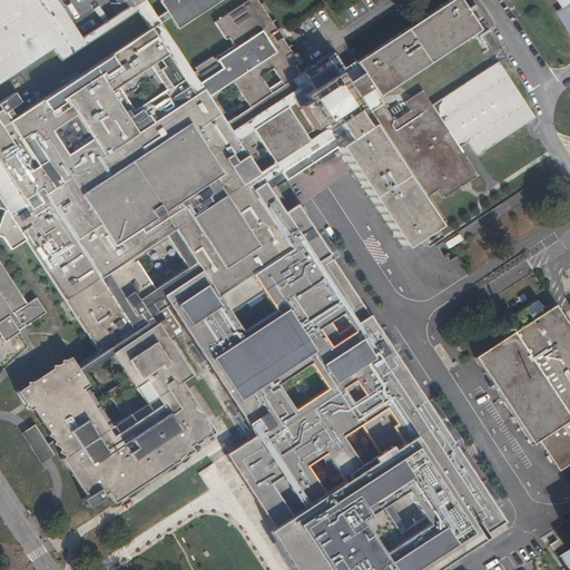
[(2,115),(20,102),(15,94),(0,102),(0,128),(5,136),(0,138),(0,153),(10,168),(30,156),(48,184),(22,200),(27,206),(10,216),(99,352),(150,317),(169,304),(206,279),(213,290),(263,256),(248,236),(284,213),(269,192),(336,148),(345,160),(404,248),(416,239),(432,231),(438,226),(421,202),(438,192),(443,199),(478,176),(459,148),(432,106),(422,91),(404,102),(410,111),(393,121),(376,97),(479,30),(465,9),(458,0),(450,0),(354,62),(362,75),(353,80),(344,86),(341,79),(336,72),(334,74),(326,61),(324,59),(301,74),(295,67),(300,64),(282,37),(276,41),(272,35),(277,31),(256,0),(251,0),(215,23),(226,41),(228,39),(234,47),(214,60),(212,57),(195,68),(196,71),(192,74),(158,23),(154,17),(143,0),(108,0),(110,2),(114,3),(118,0),(124,0),(129,8),(135,3),(139,11),(150,28),(8,123),(2,115)]
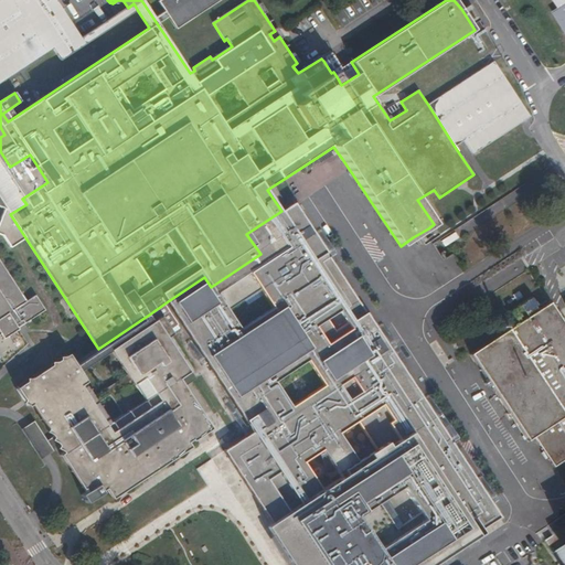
[(67,17),(55,0),(0,0),(0,85),(53,50),(62,62),(138,11),(134,3),(128,8),(81,38),(67,17)]
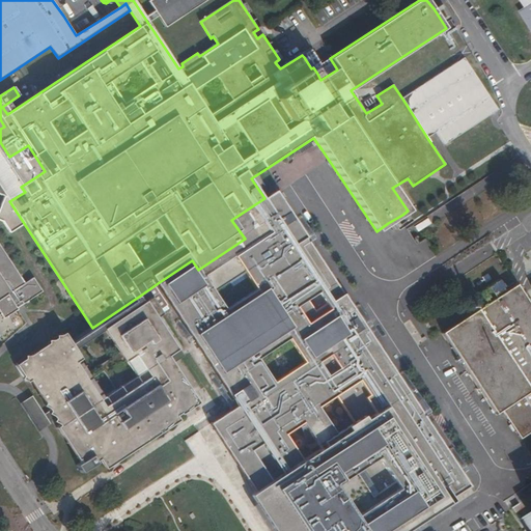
[(148,0),(155,8),(143,16),(147,22),(159,15),(166,26),(204,0),(148,0)]
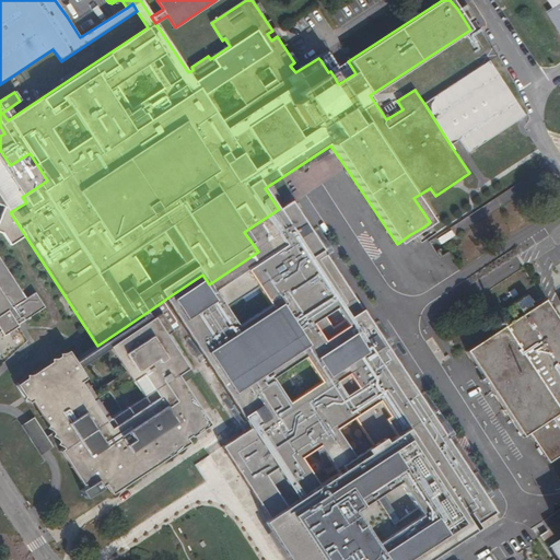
[(559,0),(550,0),(555,7),(549,11),(559,26),(559,0)]
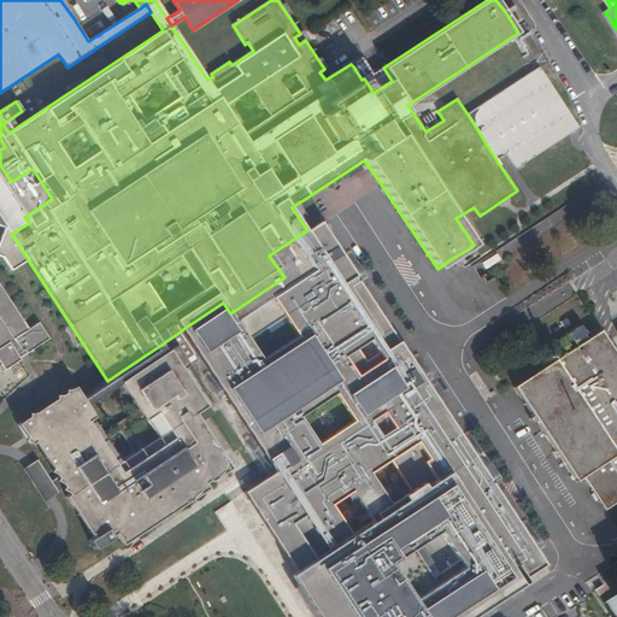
[(510,6),(504,10),(518,33),(523,39),(529,35),(510,6)]
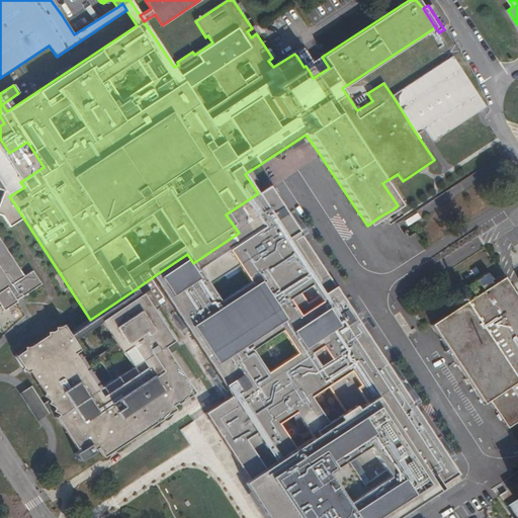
[(306,49),(296,56),(304,67),(306,66),(310,72),(318,67),(321,73),(329,68),(322,57),(315,62),(306,49)]
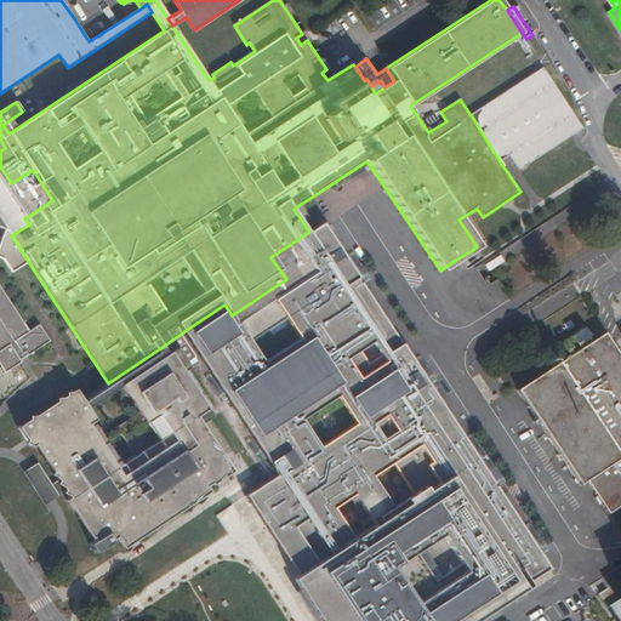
[(542,68),(471,115),(500,161),(510,154),(519,170),(581,129),(542,68)]
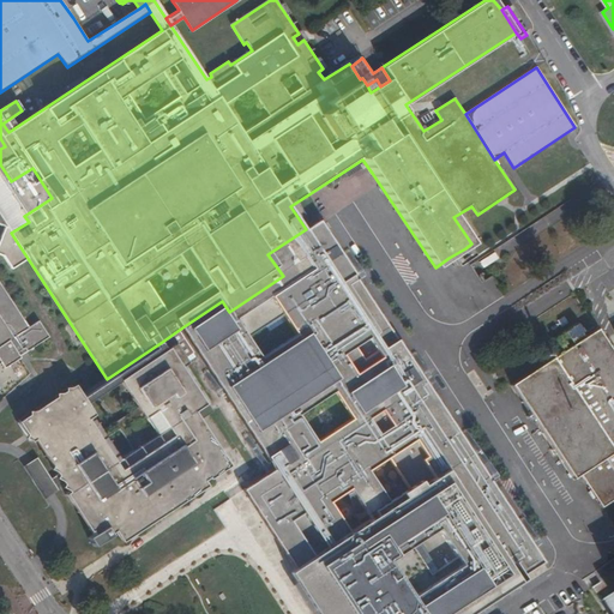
[(371,92),(380,86),(377,79),(367,85),(371,92)]
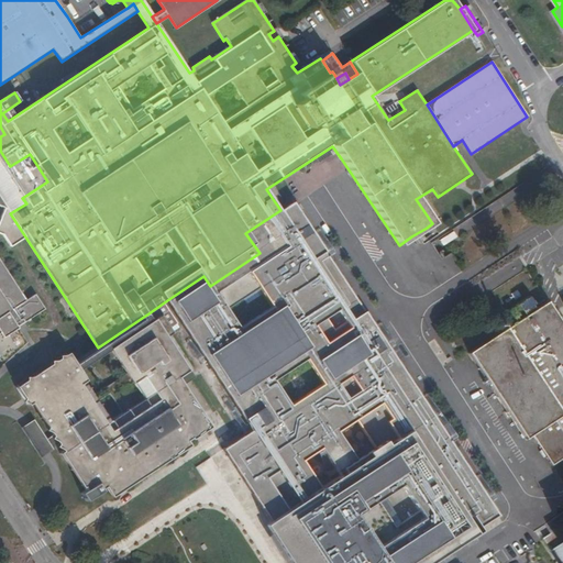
[(22,198),(0,163),(0,206),(1,207),(7,209),(10,213),(26,203),(22,198)]
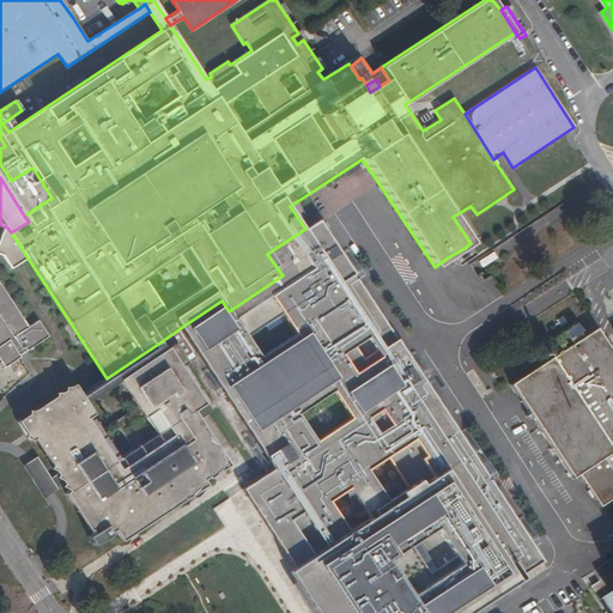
[(222,301),(182,327),(199,352),(279,474),(247,496),(260,515),(314,596),(327,588),(344,612),(341,612),(455,612),(449,604),(483,581),(491,594),(542,560),(319,220),(305,229),(267,254),(283,275),(229,311),(222,301)]
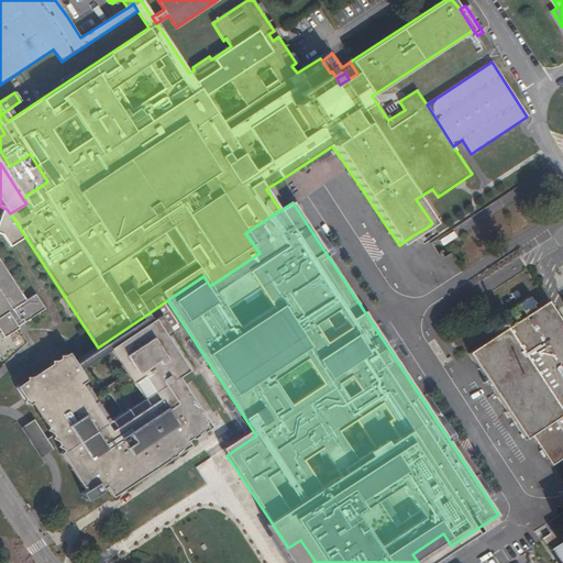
[(431,234),(427,228),(411,236),(416,244),(431,234)]
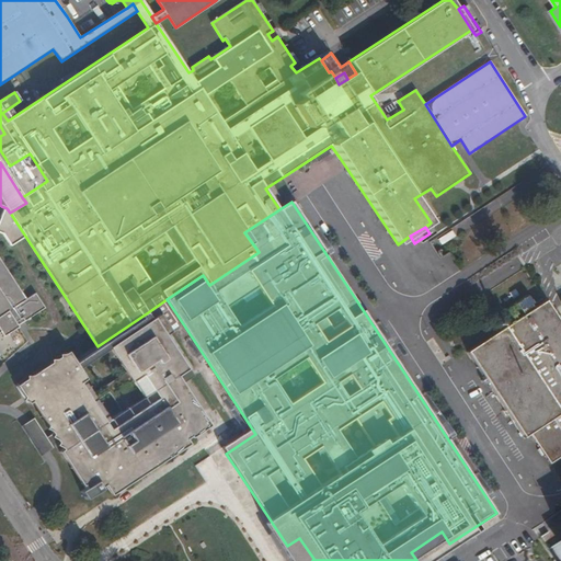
[(25,299),(0,260),(0,331),(0,332),(3,336),(19,327),(18,325),(44,308),(35,293),(25,299)]
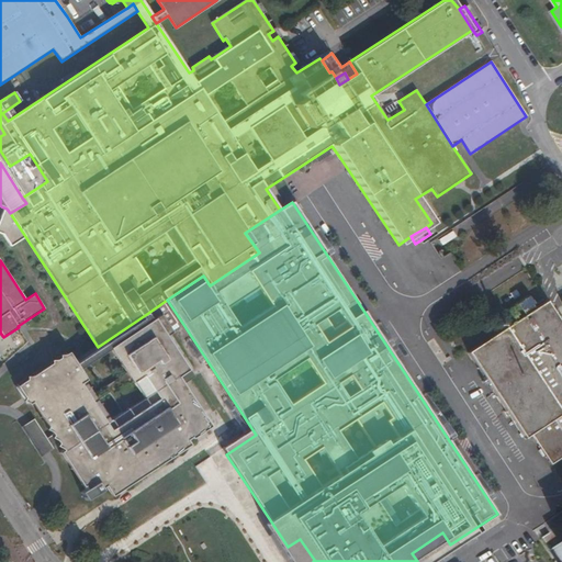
[(561,458),(561,324),(547,302),(530,313),(527,307),(532,303),(528,296),(506,310),(510,317),(516,314),(520,319),(513,324),(469,352),(525,439),(531,435),(551,465),(561,458)]
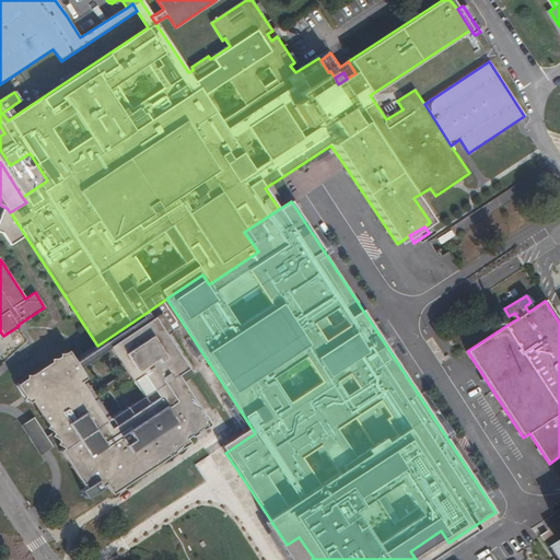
[(166,299),(148,312),(97,346),(71,363),(66,354),(13,388),(25,407),(27,406),(48,438),(43,441),(30,422),(27,423),(15,431),(36,461),(46,454),(50,452),(47,448),(53,444),(59,453),(56,455),(79,489),(81,487),(78,494),(82,502),(98,491),(96,489),(102,486),(109,497),(187,445),(186,443),(190,440),(193,442),(212,429),(203,417),(213,410),(166,339),(173,335),(170,330),(182,322),(166,299)]
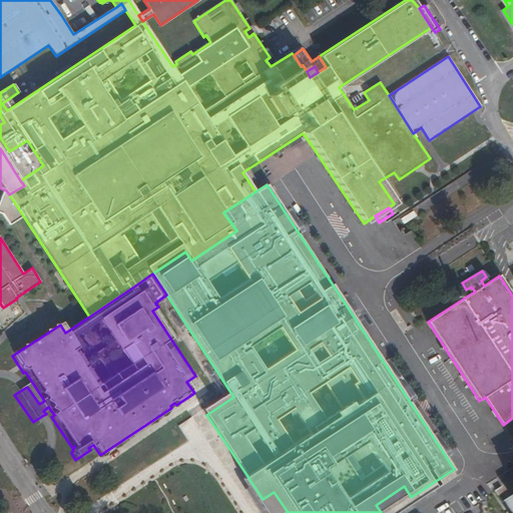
[(512,512),(512,466),(498,477),(504,486),(496,490),(511,512),(512,512)]
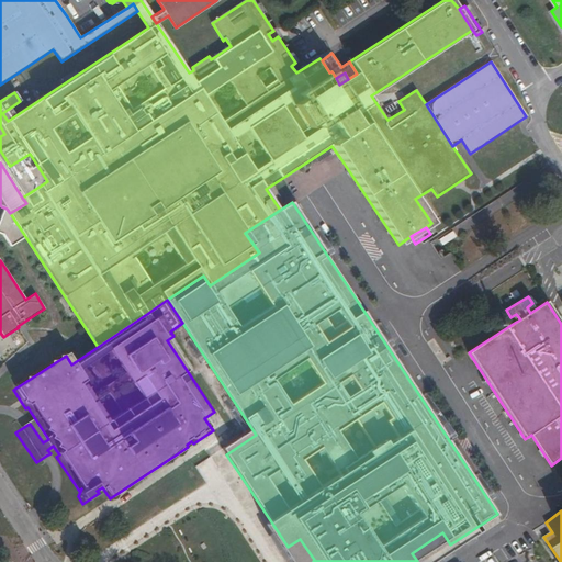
[(412,553),(417,561),(424,561),(450,544),(442,532),(412,553)]
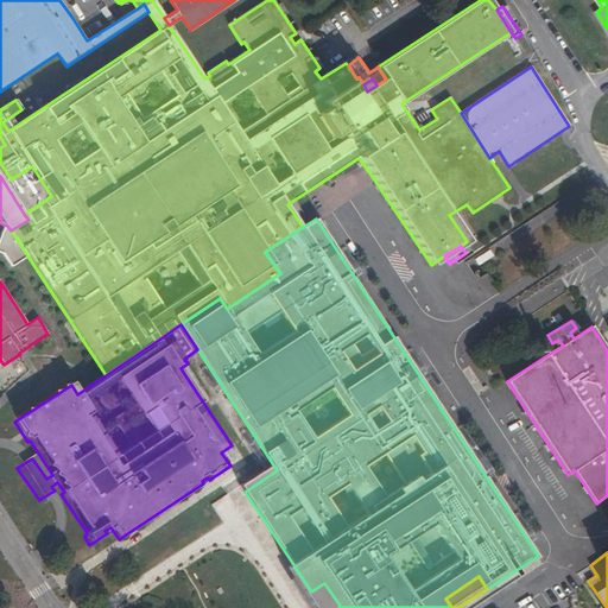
[(324,583),(311,591),(321,607),(339,607),(341,607),(324,583)]
